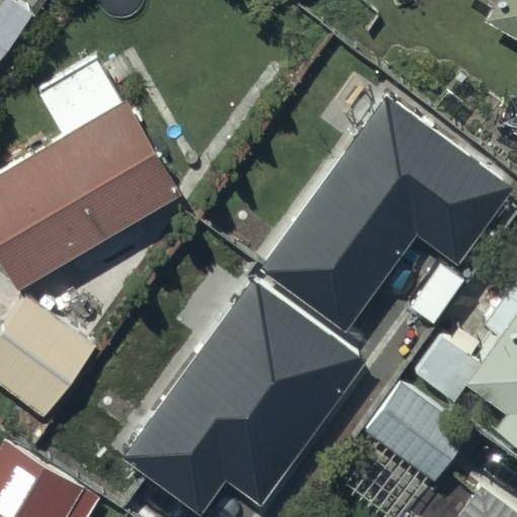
[(19,0),(0,0),(0,58),(34,11),(19,0)]
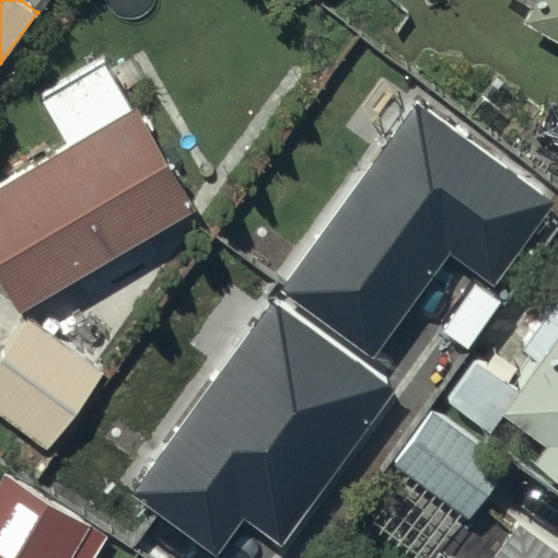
[(519,21),(557,43),(557,0),(519,0),(529,6),(519,21)]
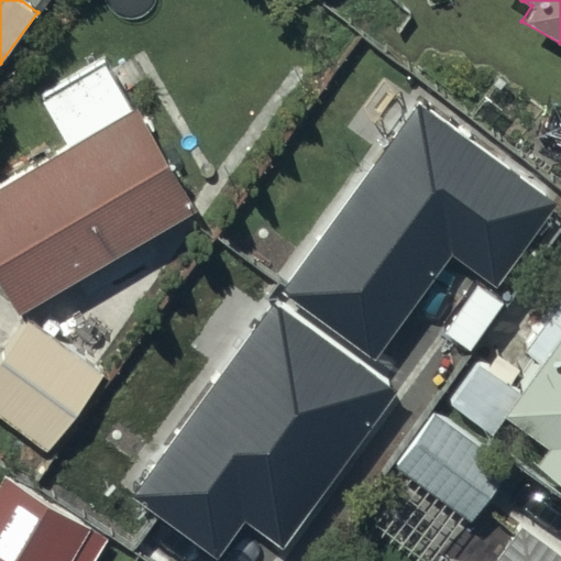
[(133,112),(106,65),(43,100),(70,147),(0,187),(0,282),(19,315),(196,215),(135,110),(133,112)]
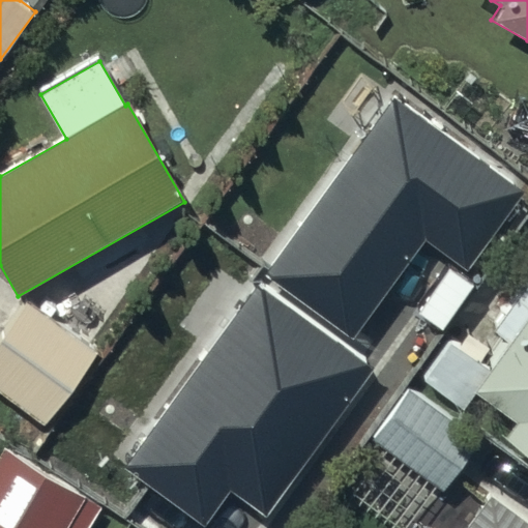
[(469,261),(526,182),(397,89),(266,268),(353,330),(426,230),(469,261)]
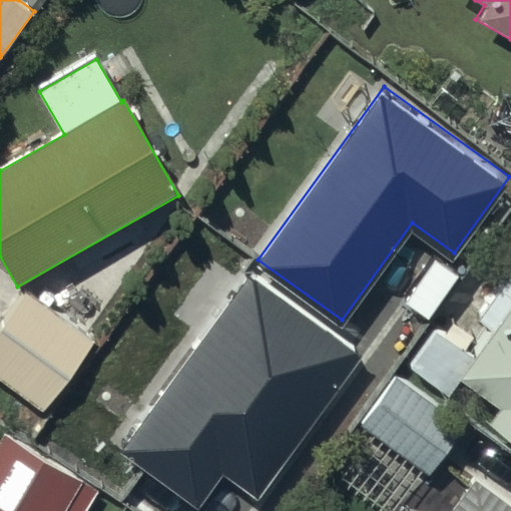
[(262,497),(363,358),(240,269),(116,440),(198,499),(221,468),(262,497)]
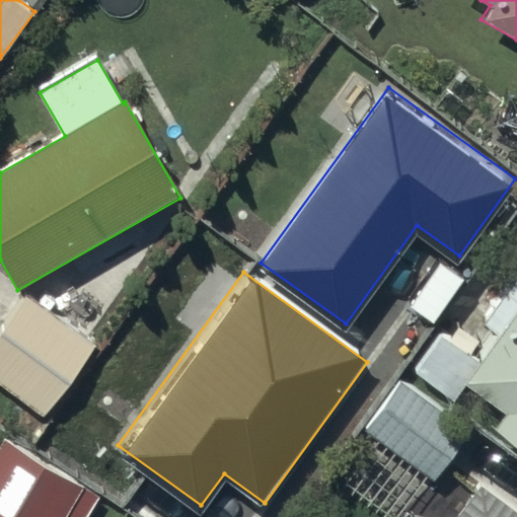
[(437,337),(412,373),(452,401),(463,385),(502,413),(489,432),(516,451),(516,291),(512,288),(484,328),(494,336),(475,364),(437,337)]
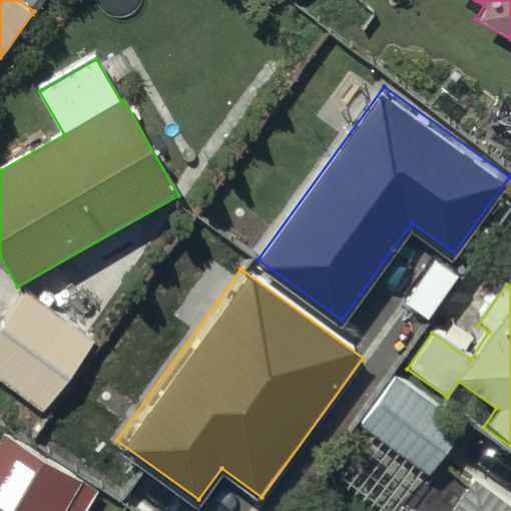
[(28,293),(0,329),(0,378),(44,412),(95,344),(28,293)]
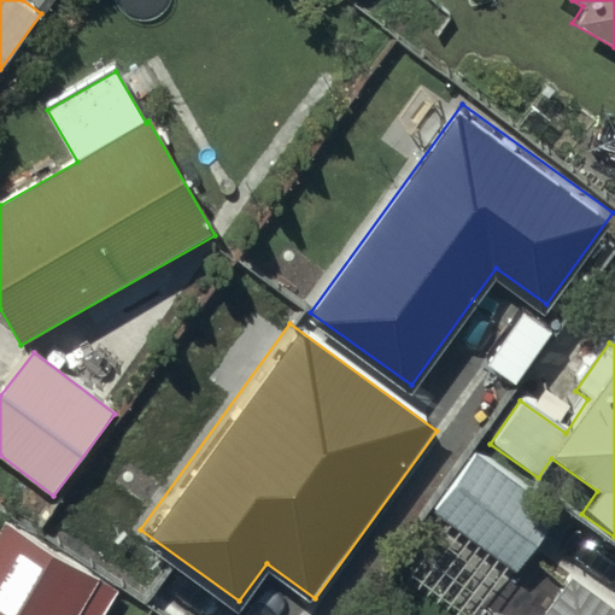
[(474,454),(432,513),(513,572),(556,513),(474,454)]
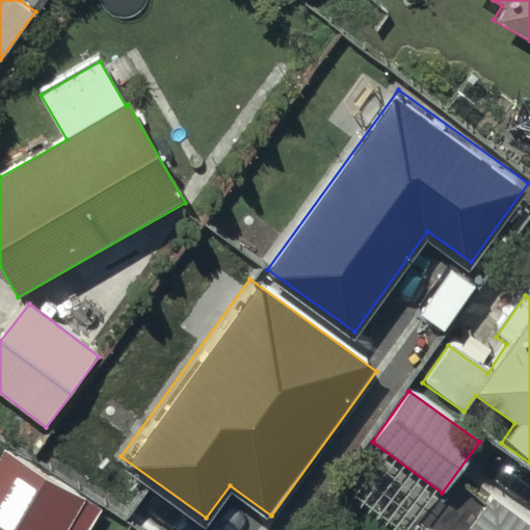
[(3,450),(0,455),(0,529),(88,529),(102,508),(3,450)]
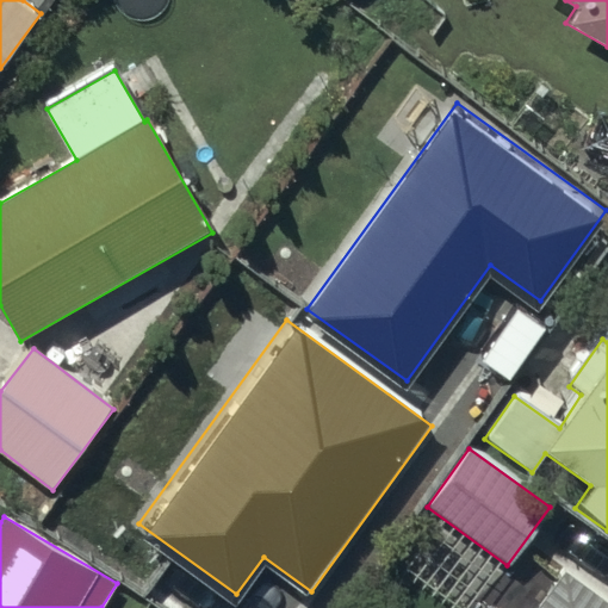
[(607,607),(563,574),(538,607),(607,607)]
